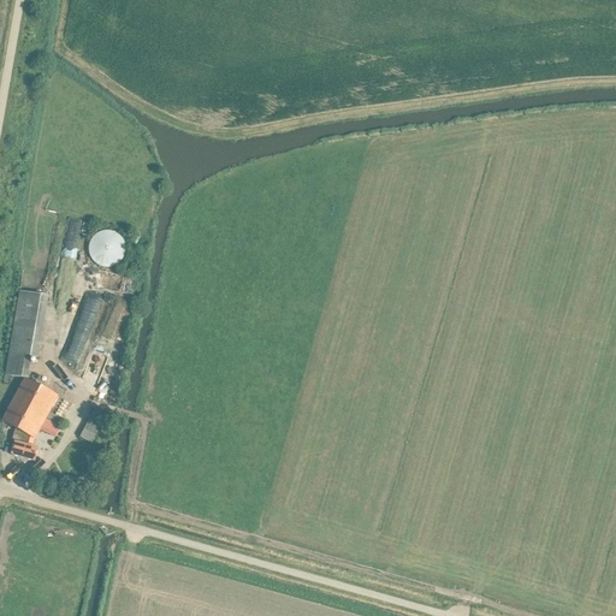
[(66,241),(64,283),(75,283),(77,241),(66,241)]
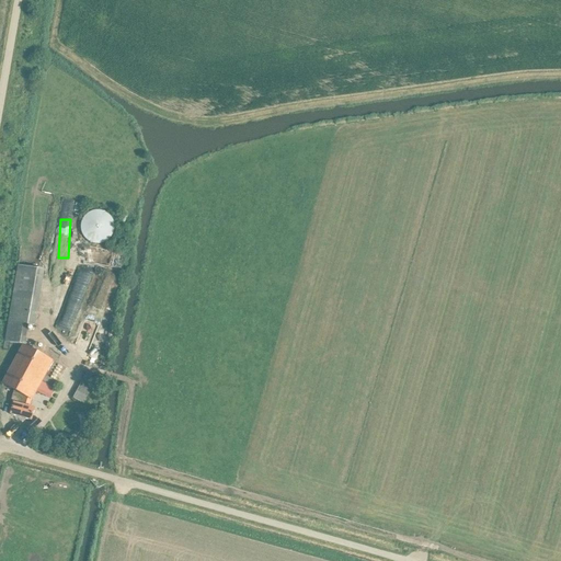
[(35,327),(36,316),(44,270),(19,265),(6,342),(23,345),(25,345),(30,325),(35,327)]
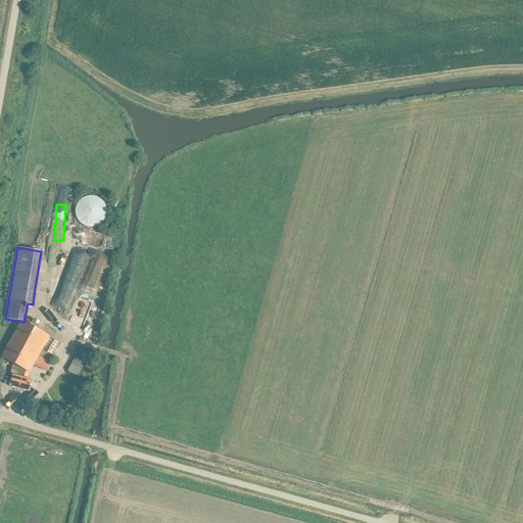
[(48,294),(57,297),(62,282),(54,279),(48,294)]
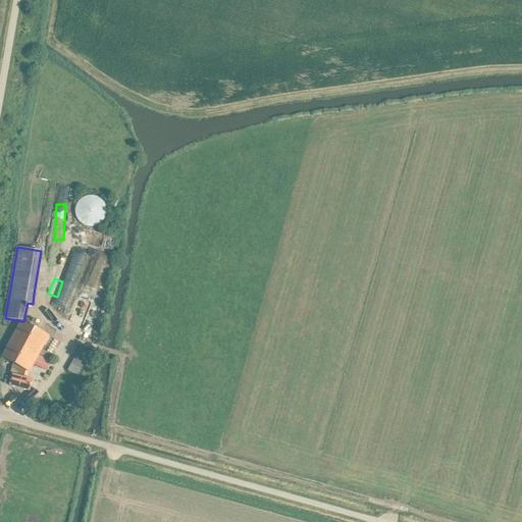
[(55,357),(42,349),(50,336),(21,321),(2,357),(13,363),(10,374),(13,375),(10,386),(30,392),(33,380),(28,379),(30,371),(39,355),(52,362),(55,357)]
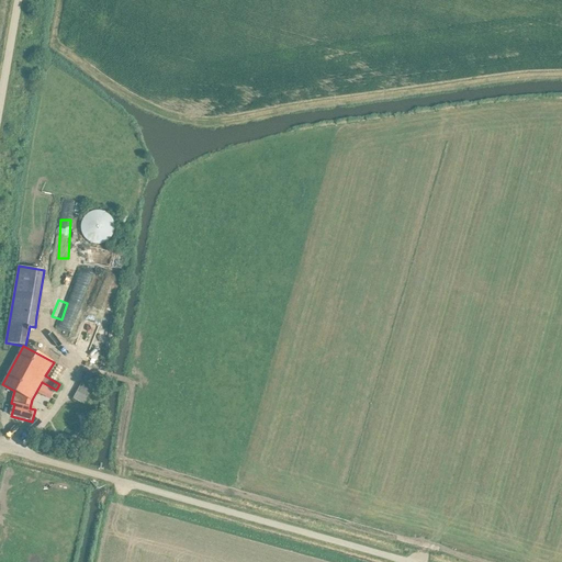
[(85,404),(99,378),(87,373),(74,398),(85,404)]
